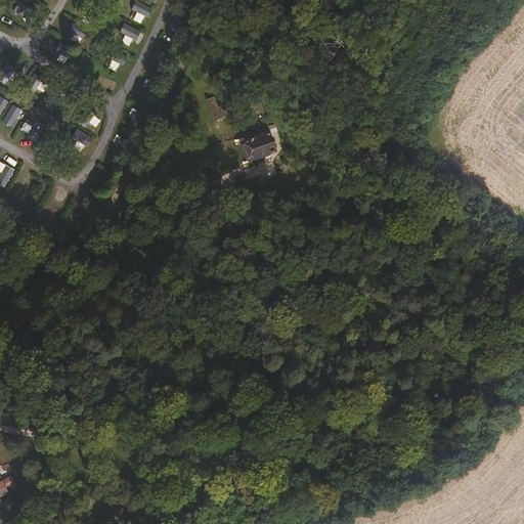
[(31,19),(35,9),(17,3),(13,13),(31,19)]
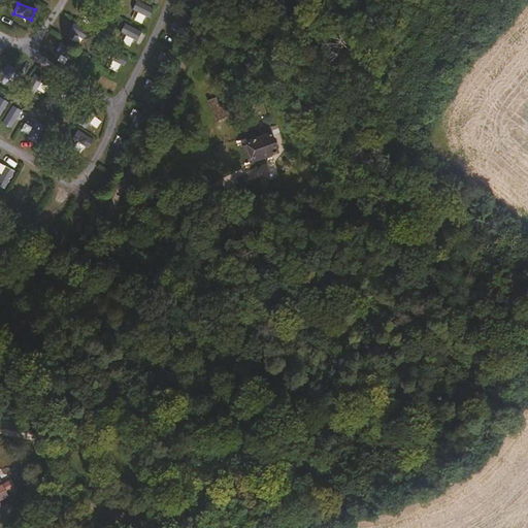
[(134,20),(142,24),(145,15),(137,12),(134,20)]
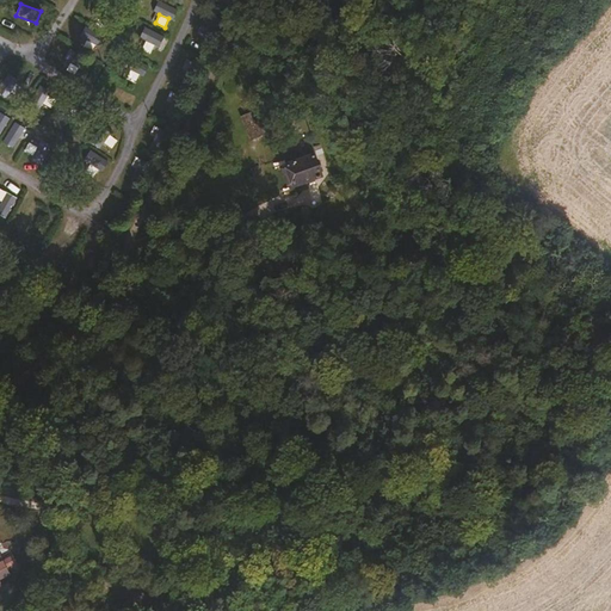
[(146,28),(141,38),(158,47),(162,36),(146,28)]
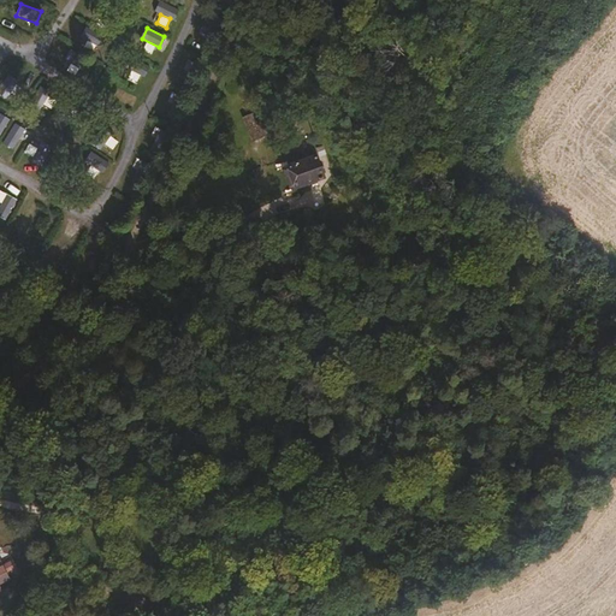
[(18,78),(5,72),(0,82),(0,93),(10,98),(18,78)]
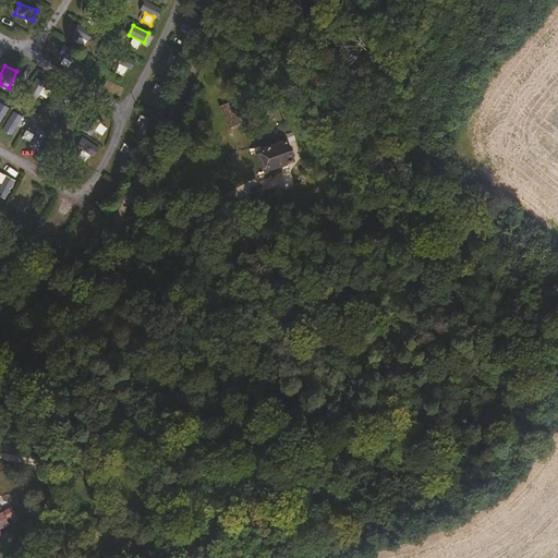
[(0,123),(9,108),(0,102),(0,123)]
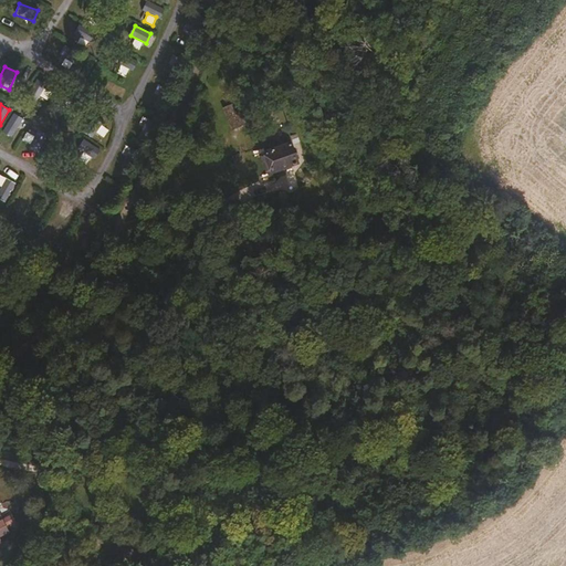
[(233,104),(224,106),(230,134),(249,130),(244,109),(234,112),(233,104)]
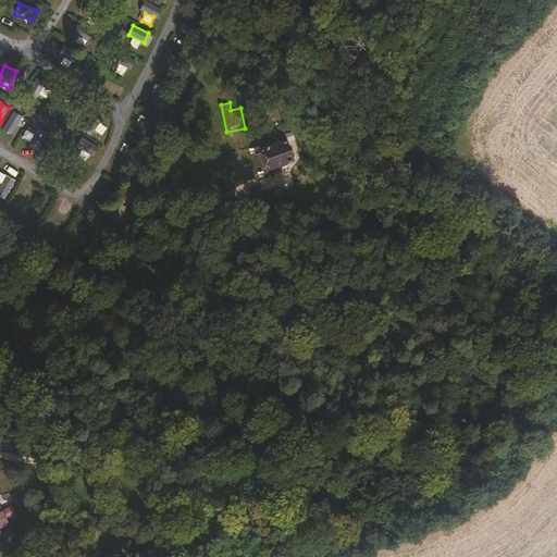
[(15,132),(20,112),(5,110),(2,128),(15,132)]
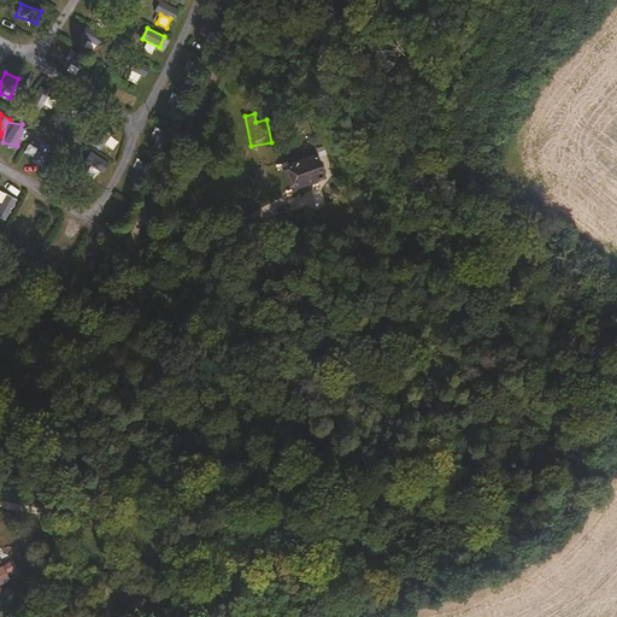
[(110,137),(105,146),(113,151),(118,141),(110,137)]
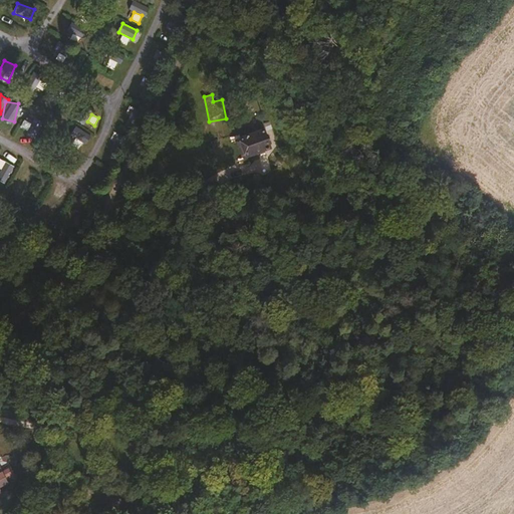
[(36,138),(40,126),(22,120),(19,132),(36,138)]
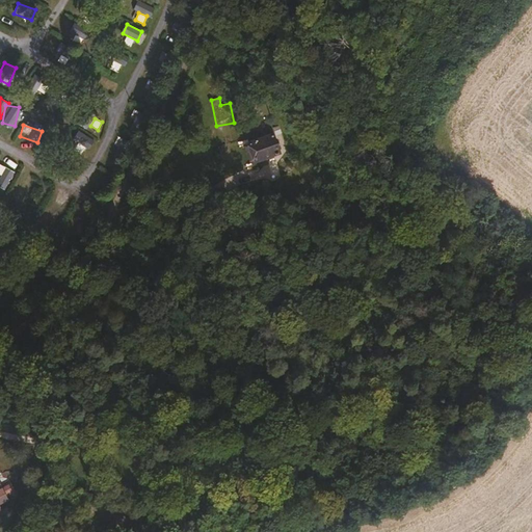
[(277,150),(269,129),(247,138),(245,134),(236,137),(238,144),(247,141),(254,157),(244,160),(246,165),(255,162),(256,157),(277,150)]
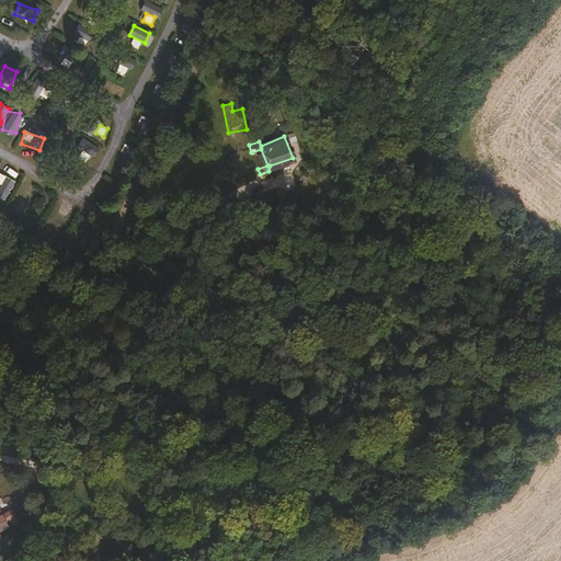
[(82,151),(78,159),(88,164),(98,147),(82,138),(77,148),(82,151)]
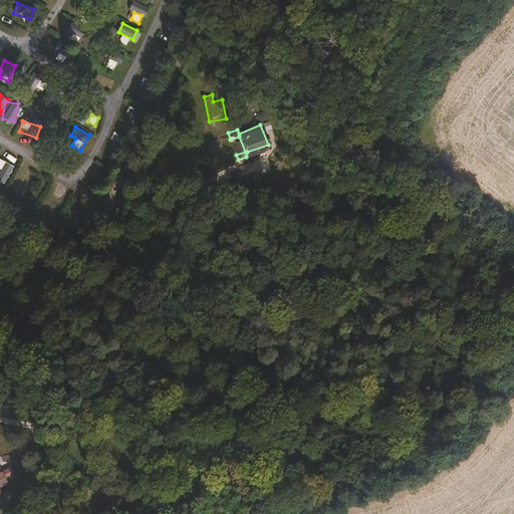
[(188,293),(173,287),(170,294),(185,300),(188,293)]
